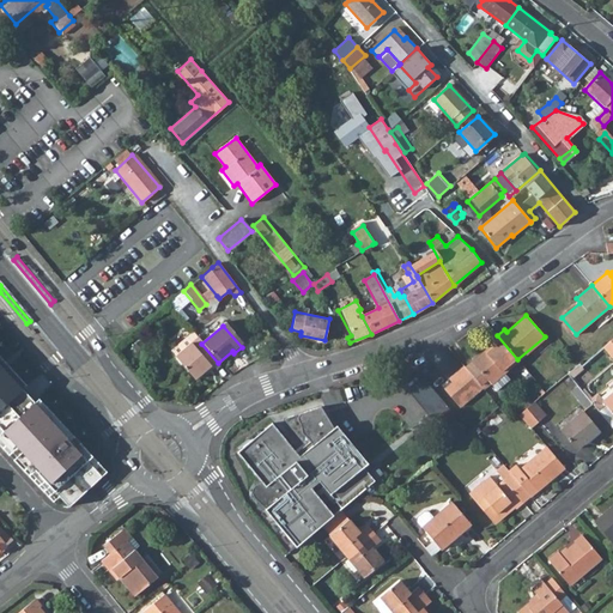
[(190,332),(168,351),(173,357),(196,338),(190,332)]
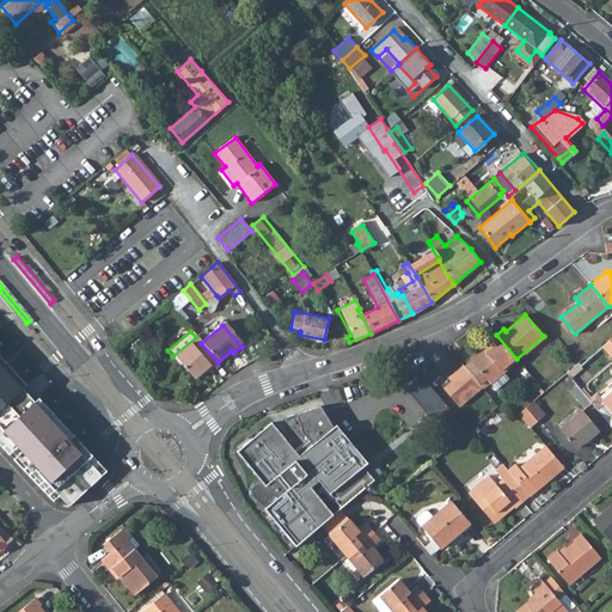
[(516,359),(496,335),(489,341),(491,343),(464,366),(479,384),(487,378),(490,381),(516,359)]
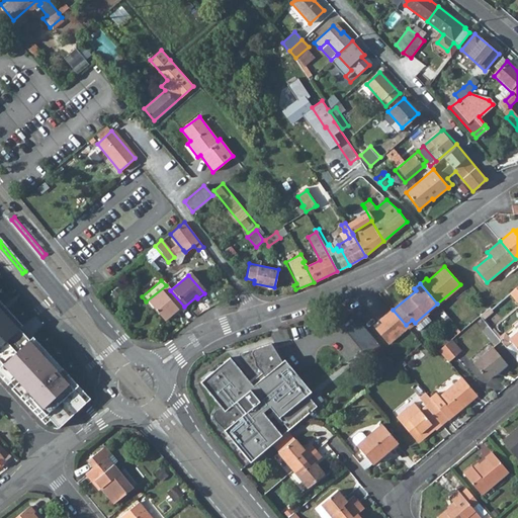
[(166,285),(146,301),(162,321),(169,315),(175,311),(177,313),(184,307),(170,290),(166,285)]
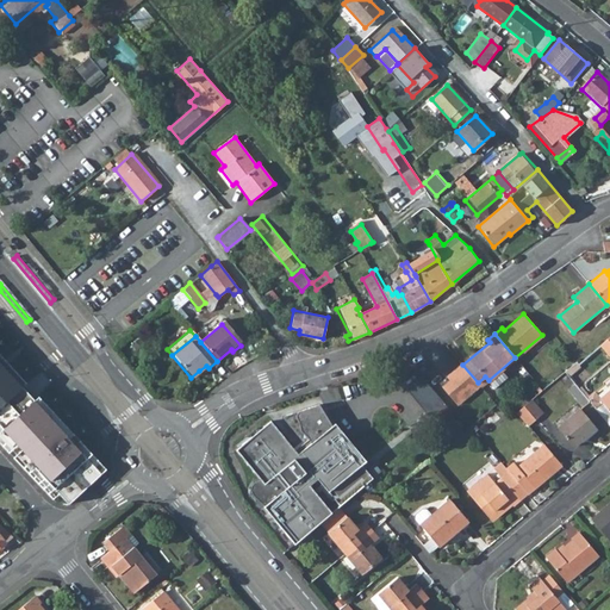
[(609,344),(605,340),(599,346),(609,358),(609,344)]
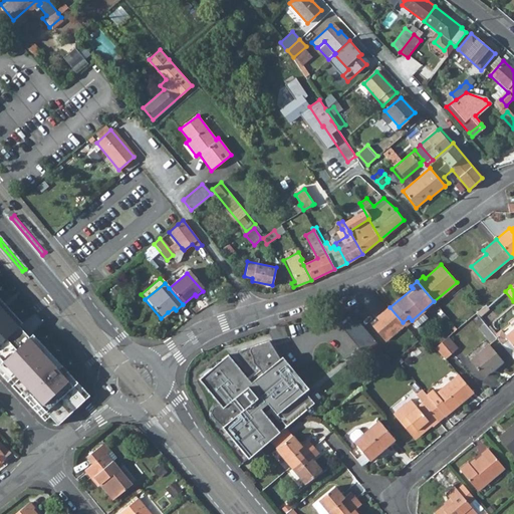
[(383,315),(378,319),(372,324),(386,340),(404,324),(403,322),(390,307),(389,306),(380,313),(383,315)]
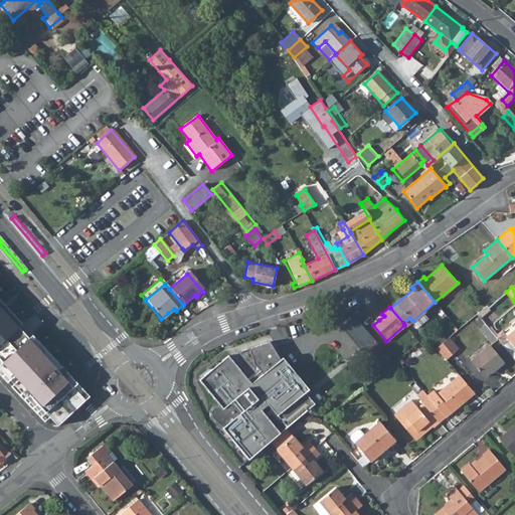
[(0,308),(0,343),(18,328),(0,308)]
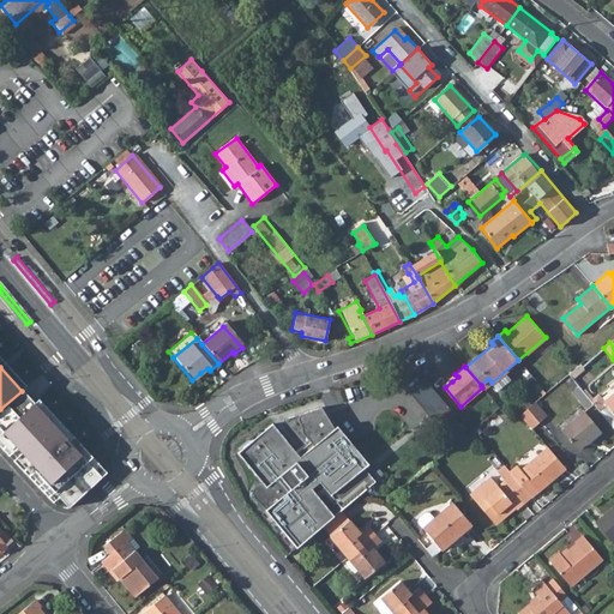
[(409,391),(431,416),(445,403),(425,379),(409,391)]
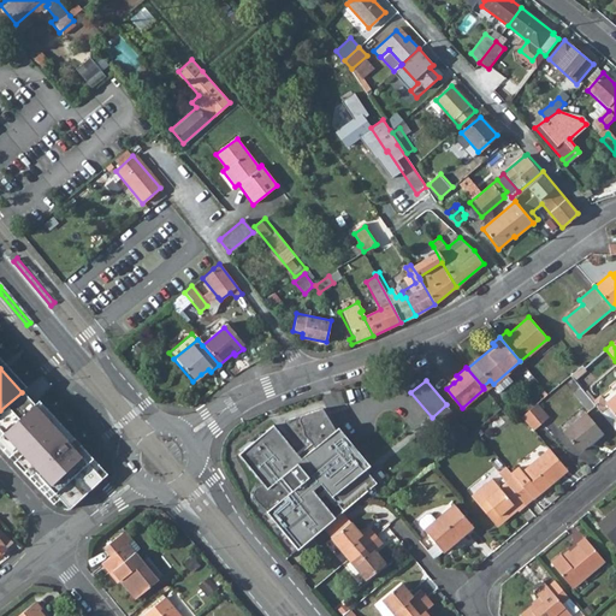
[(615,392),(604,403),(615,416),(615,392)]
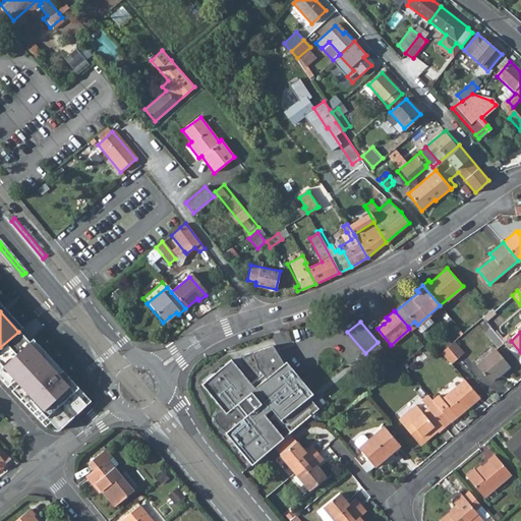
[(378,342),(365,353),(373,363),(387,352),(378,342)]
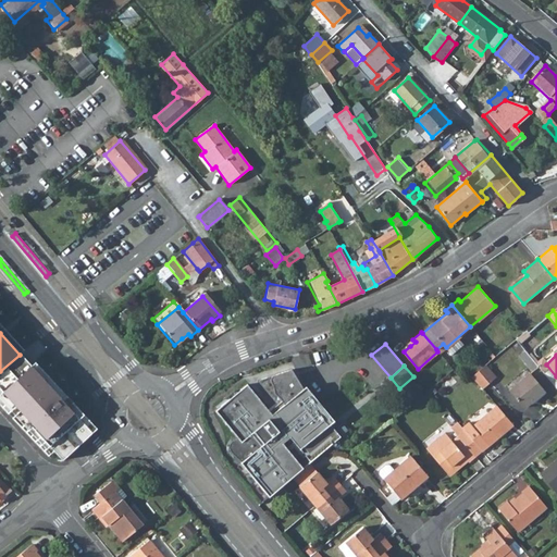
[(483,366),(477,371),(487,384),(494,379),(483,366)]
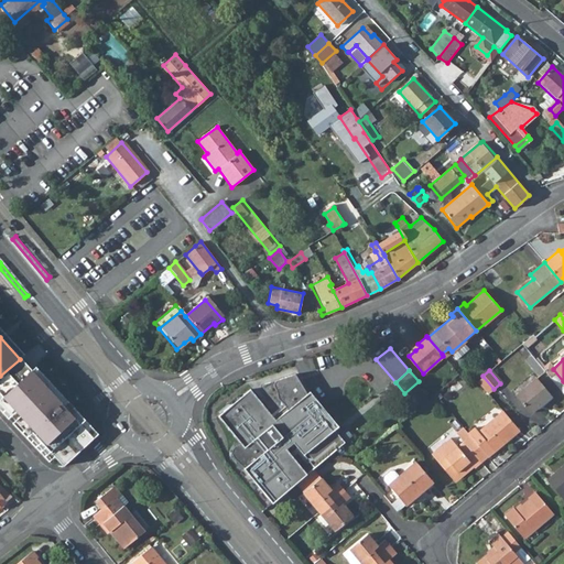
[(29,371),(0,398),(44,446),(73,421),(29,371)]
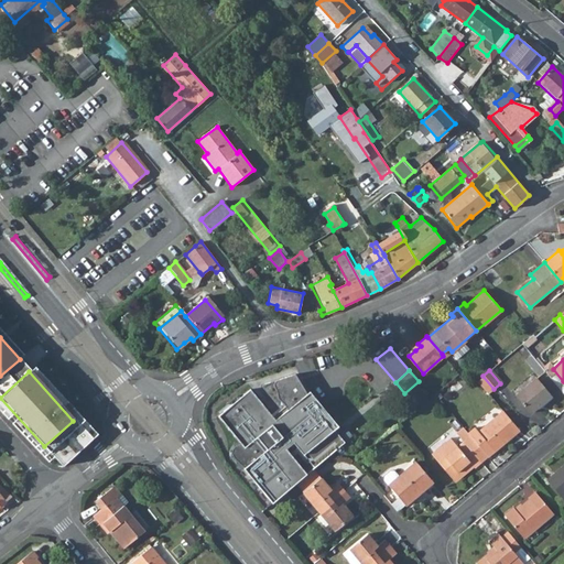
[(243,469),(272,503),(294,484),(312,469),(344,443),(334,430),(305,394),(301,398),(299,396),(305,390),(295,373),(261,386),(262,388),(280,410),(272,416),(250,389),(218,415),(240,444),(235,446),(232,453),(232,456),(243,468),(243,469)]
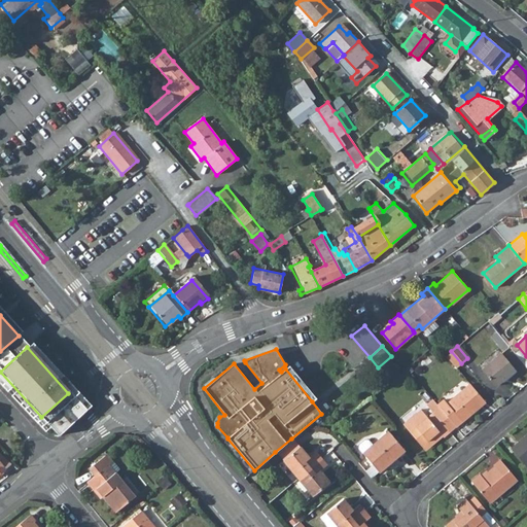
[(451,351),(446,356),(456,369),(461,363),(451,351)]
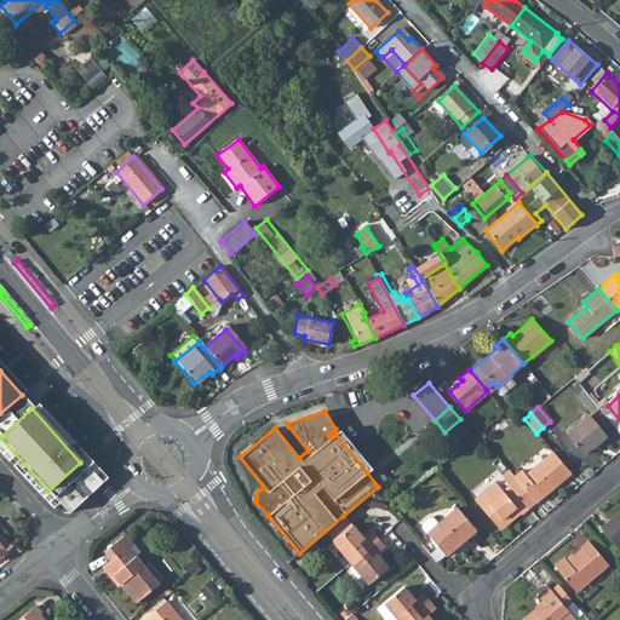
[(589,415),(566,435),(583,455),(606,435),(589,415)]
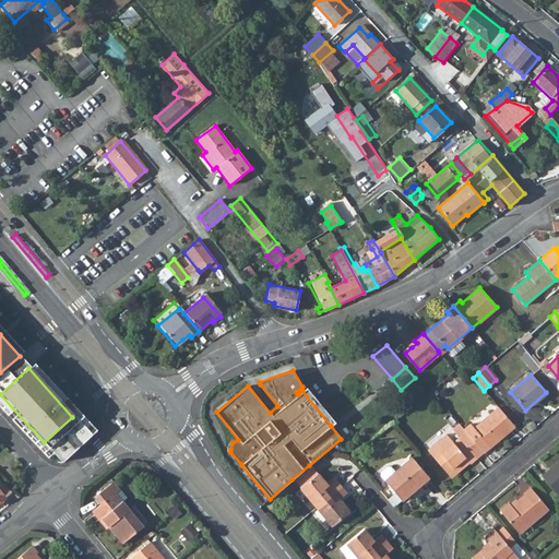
[(307,388),(302,391),(331,426),(334,423),(307,388)]
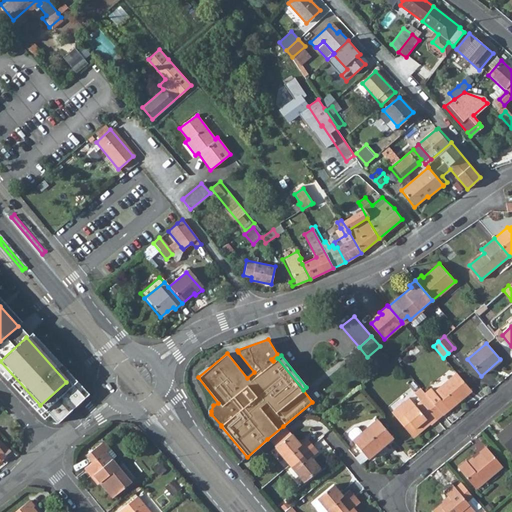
[(423,395),(441,416),(470,392),(455,374),(433,393),(430,389),(423,395)]
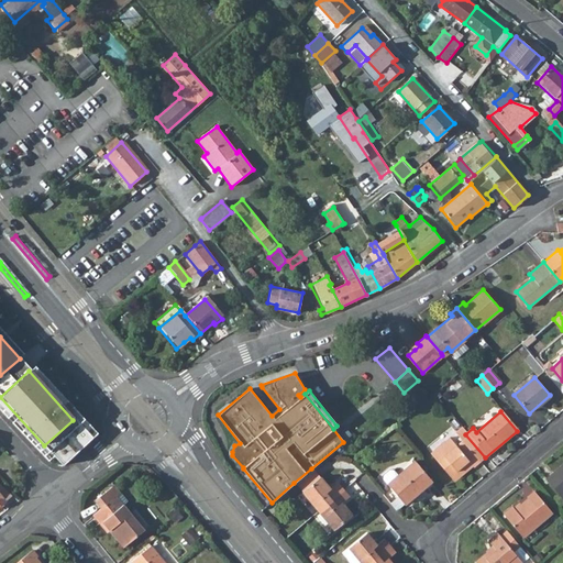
[(78,424),(48,452),(62,466),(92,440),(78,424)]
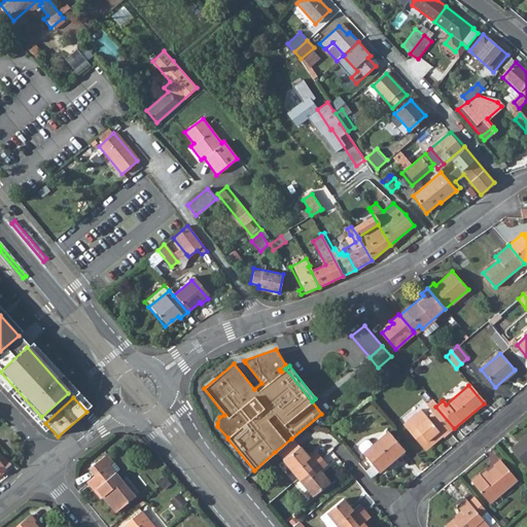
[(402,426),(422,450),(429,445),(427,442),(437,432),(442,437),(443,438),(454,428),(435,407),(431,401),(425,408),(430,414),(425,418),(420,412),(402,426)]
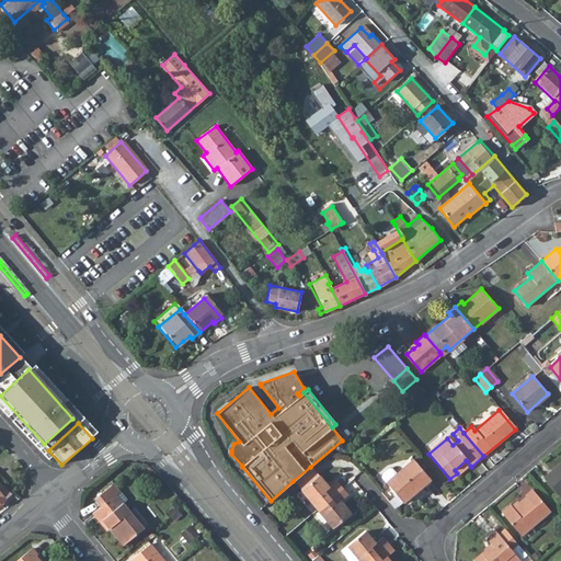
[(412,461),(385,484),(402,503),(428,480),(412,461)]
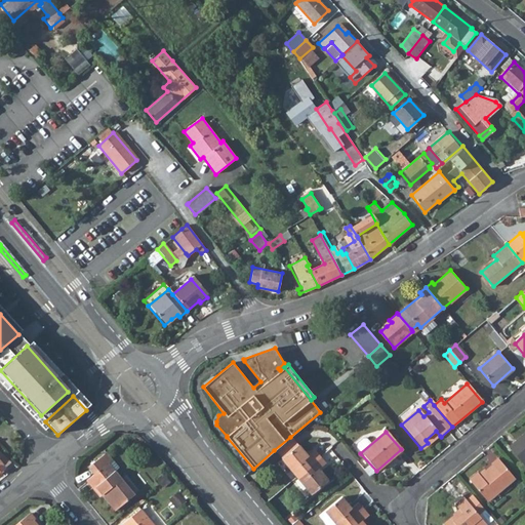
[(524,461),(524,432),(508,447),(522,465),(524,461)]
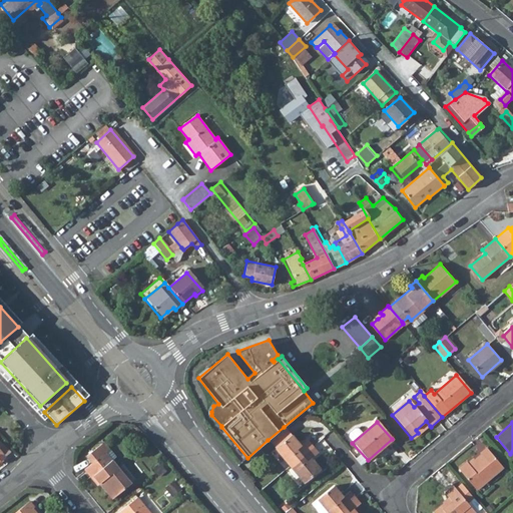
[(284,427),(268,440),(271,444),(277,439),(281,443),(291,435),(284,427)]
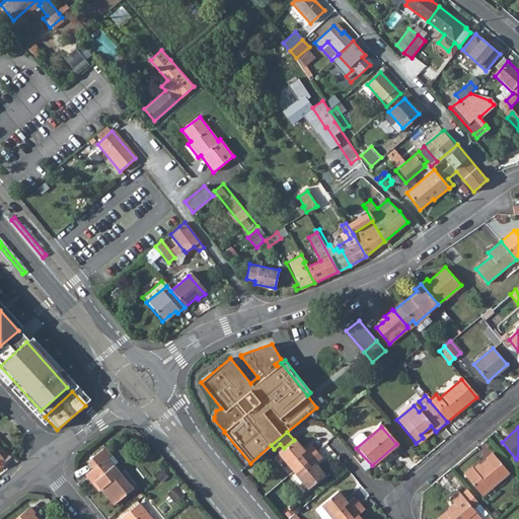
[(280,444),(274,449),(292,471),(315,452),(310,446),(304,452),(294,440),(284,448),(280,444)]
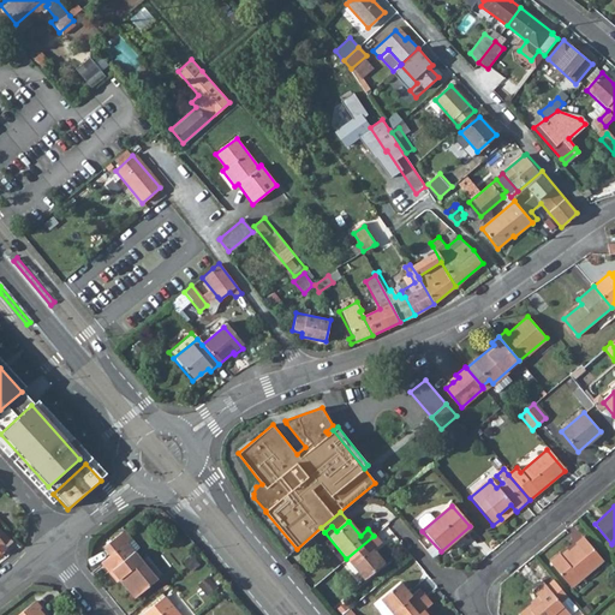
[(13,542),(0,529),(0,553),(6,548),(13,542)]
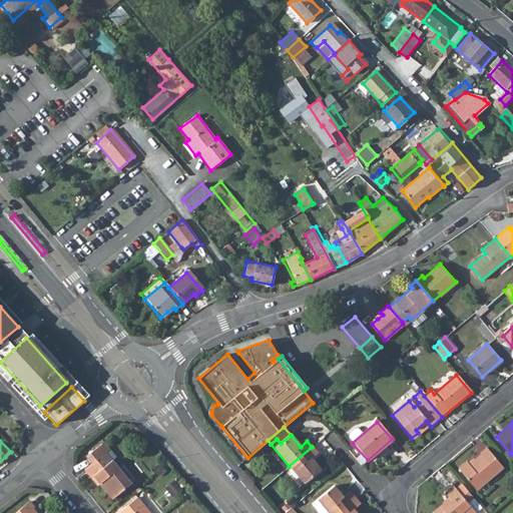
[(101,483),(114,498),(130,486),(124,478),(126,475),(114,460),(111,462),(107,458),(100,458),(111,449),(105,442),(87,456),(93,464),(86,470),(93,478),(97,475),(103,482),(101,483)]
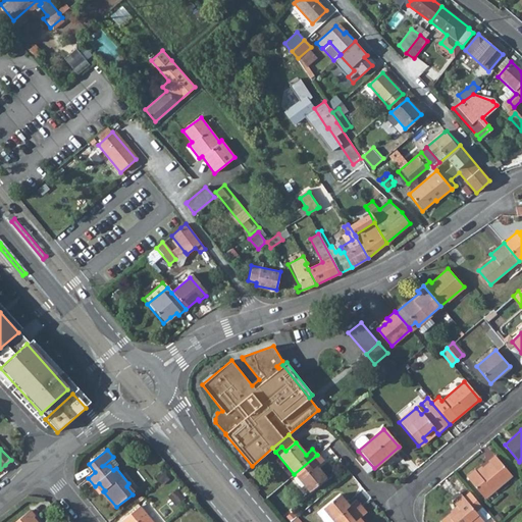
[(317,455),(294,474),(308,491),(324,477),(316,467),(322,461),(317,455)]
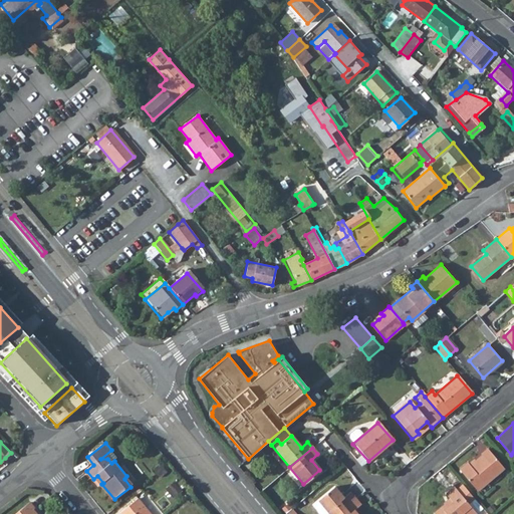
[(467,464),(458,471),(476,492),(502,470),(486,451),(480,456),(481,457),(473,463),(474,465),(471,468),(467,464)]
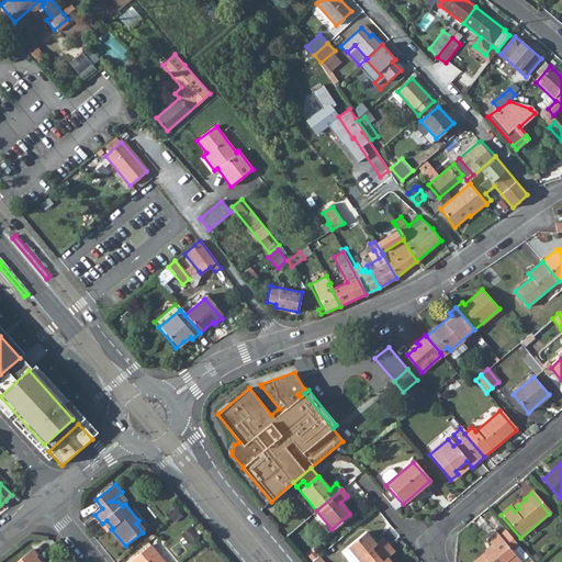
[(485,554),(475,561),(518,561),(510,552),(518,546),(505,530),(486,544),(494,552),(489,557),(485,554)]
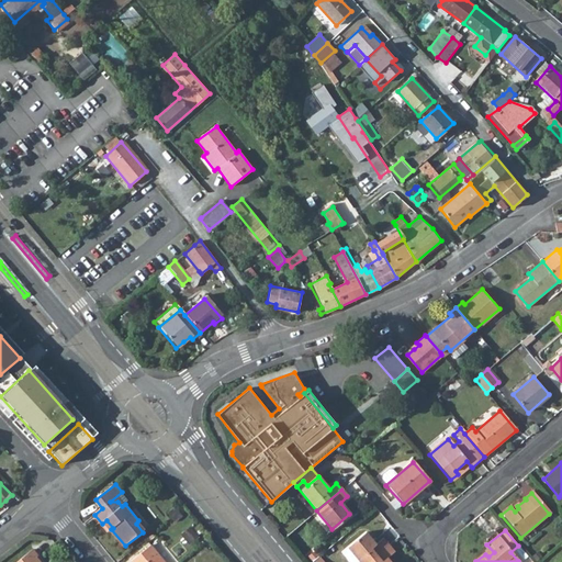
[(346,548),(358,561),(366,561),(388,544),(382,539),(374,544),(364,532),(346,548)]
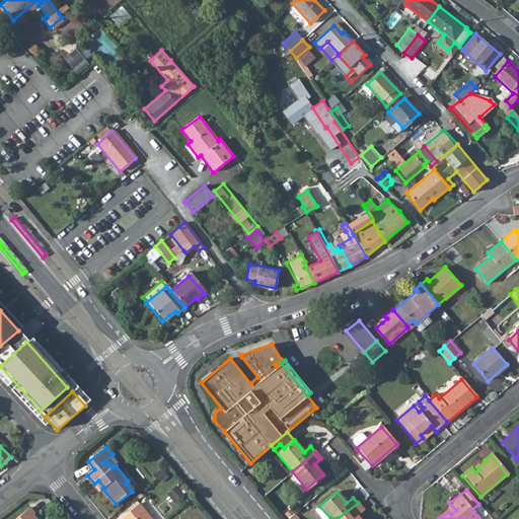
[(123,517),(124,518),(153,518),(140,503),(123,517)]
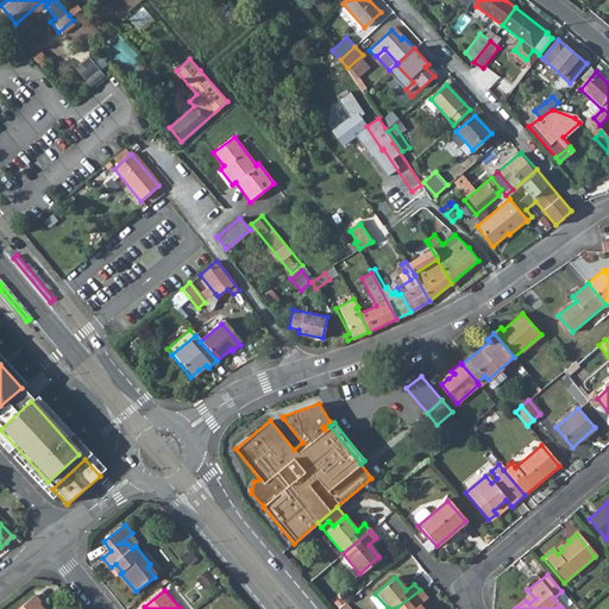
[(420,590),(396,608),(421,608),(418,604),(426,598),(420,590)]
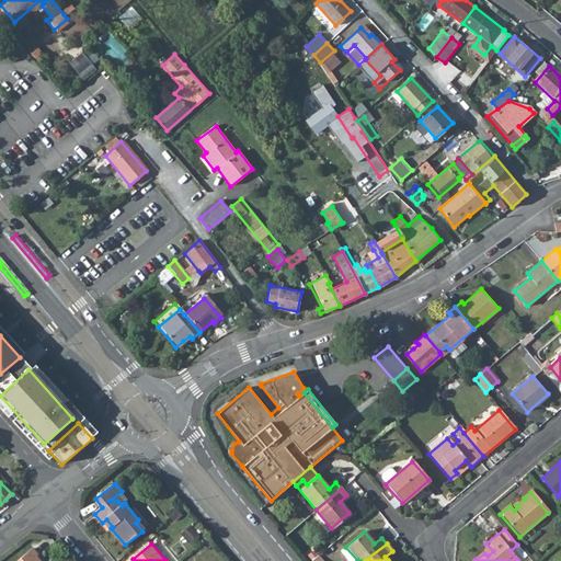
[(34,547),(16,560),(42,560),(38,556),(39,553),(34,547)]
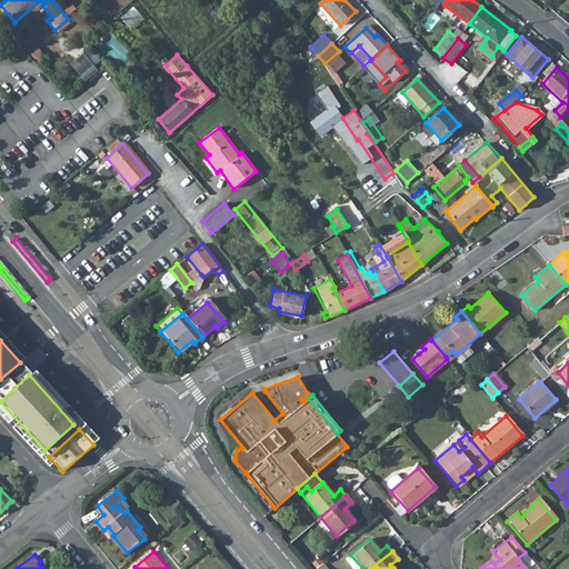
[(362,568),(350,555),(345,559),(352,568),(362,568)]
